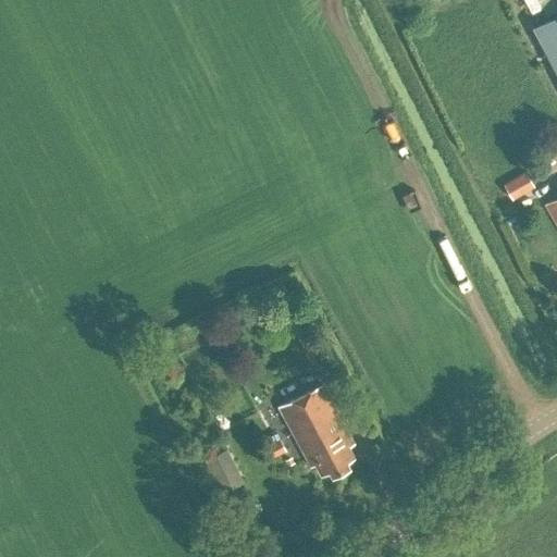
[(556,0),(541,0),(545,12),(556,7),(556,0)]
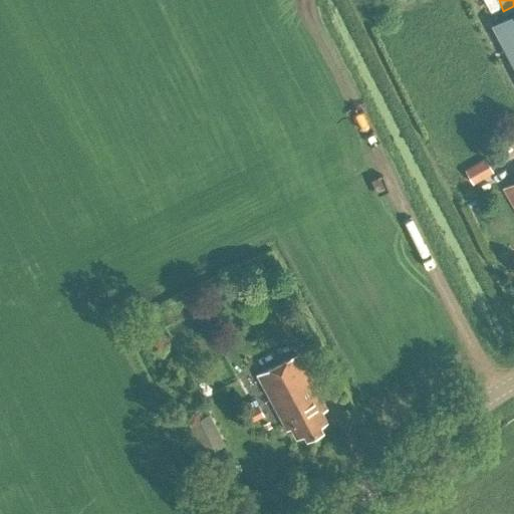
[(513,11),(492,24),(513,66),(513,11)]
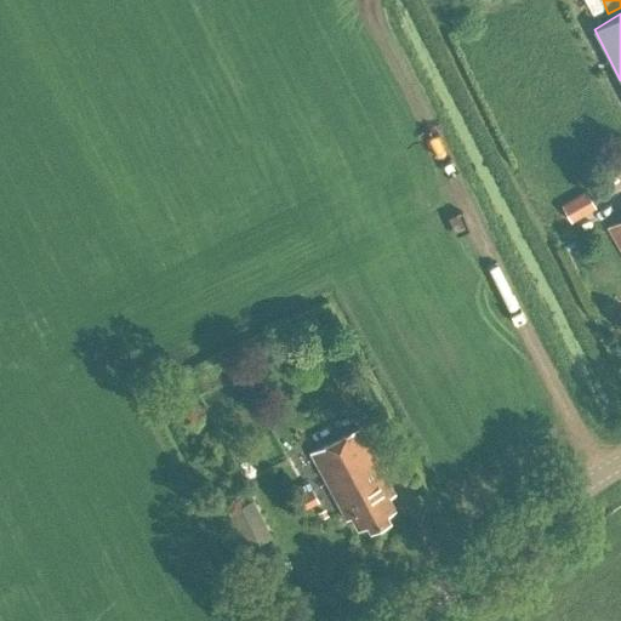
[(586,191),(562,205),(571,222),(596,208),(586,191)]
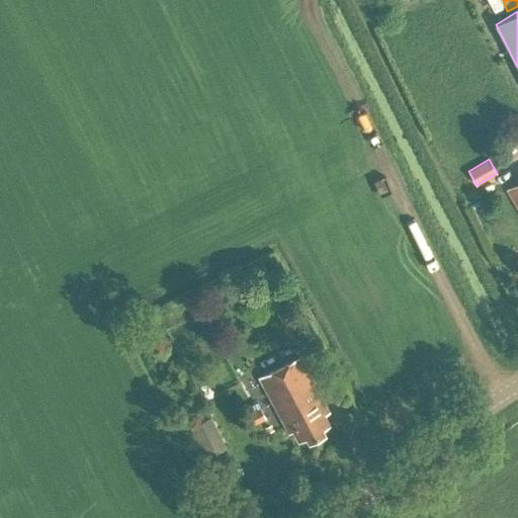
[(517,182),(507,189),(517,208),(517,182)]
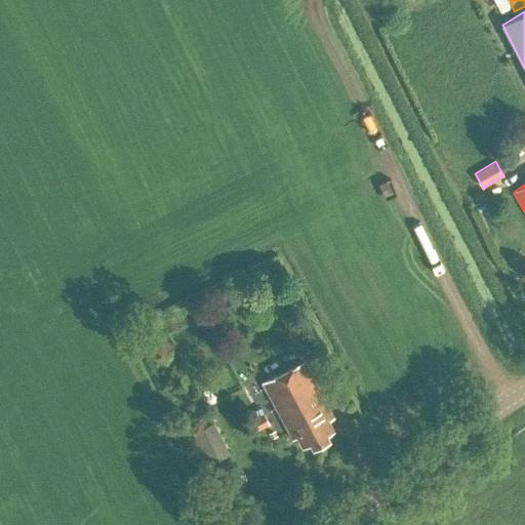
[(334,431),(329,420),(333,417),(305,362),(264,384),(293,439),(297,437),(304,447),(311,443),(314,448),(330,440),(327,435),(334,431)]
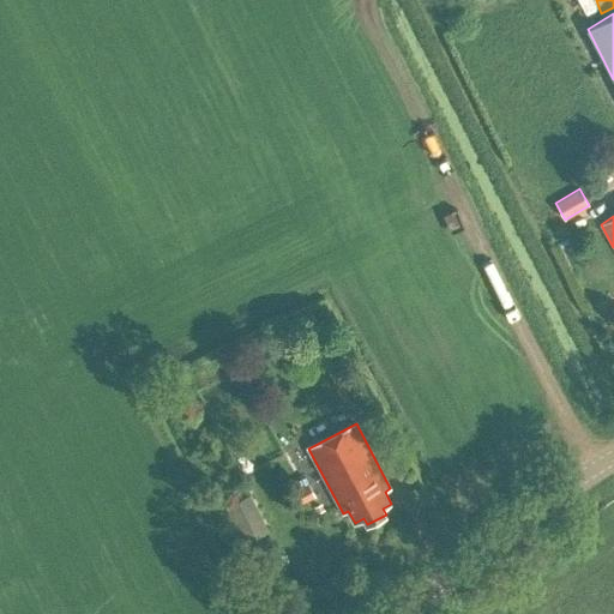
[(269,530),(251,493),(226,505),(244,543),(269,530)]
